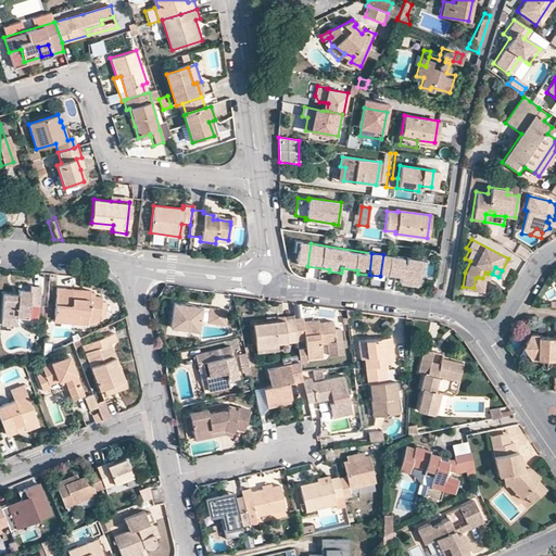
[(20,289),(20,293),(16,292),(4,291),(2,315),(16,315),(28,317),(29,303),(37,304),(39,285),(29,285),(29,289),(20,289)]
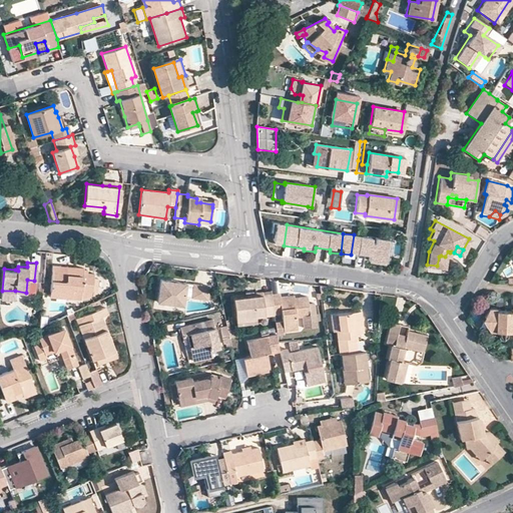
[(52,265),(50,296),(80,299),(81,296),(81,292),(92,293),(93,277),(94,273),(87,273),(87,270),(84,270),(83,268),(74,267),(73,271),(68,271),(68,266),(52,265)]
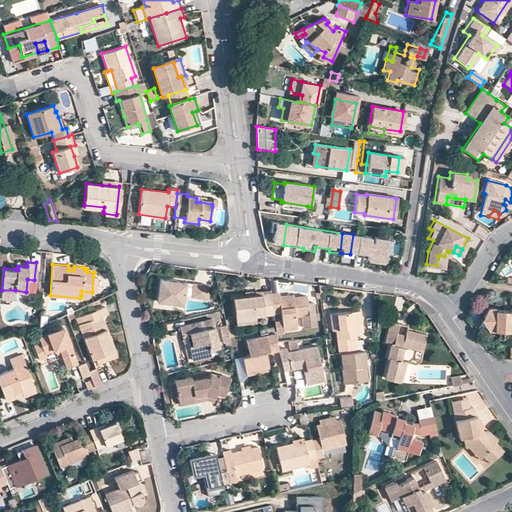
[(162,276),(159,299),(185,302),(186,294),(188,280),(162,276)]
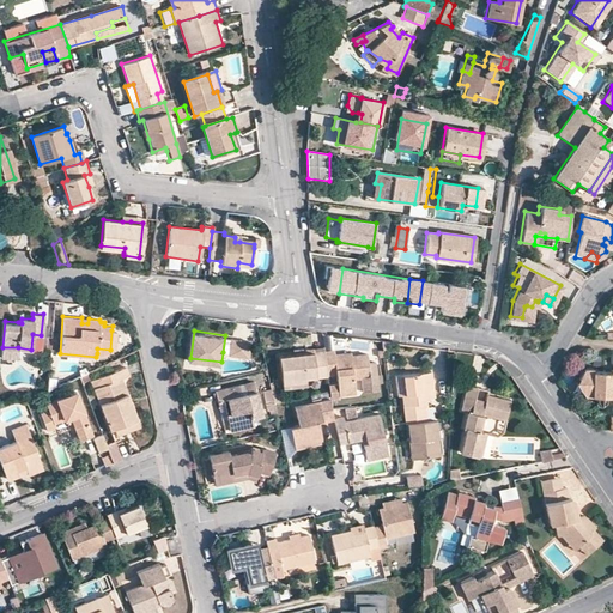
[(41,335),(32,334),(31,350),(41,350),(41,335)]
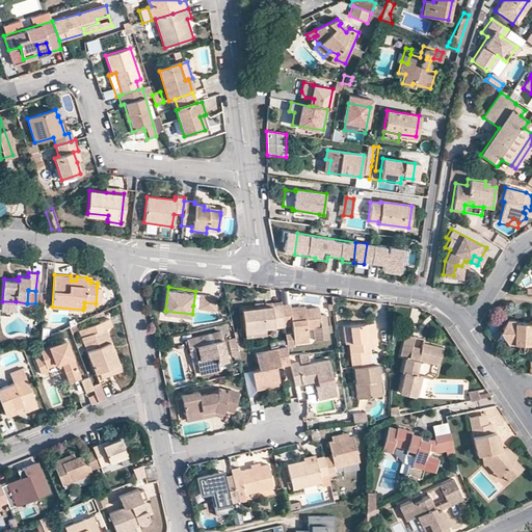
[(195,291),(193,306),(202,307),(204,292),(195,291)]
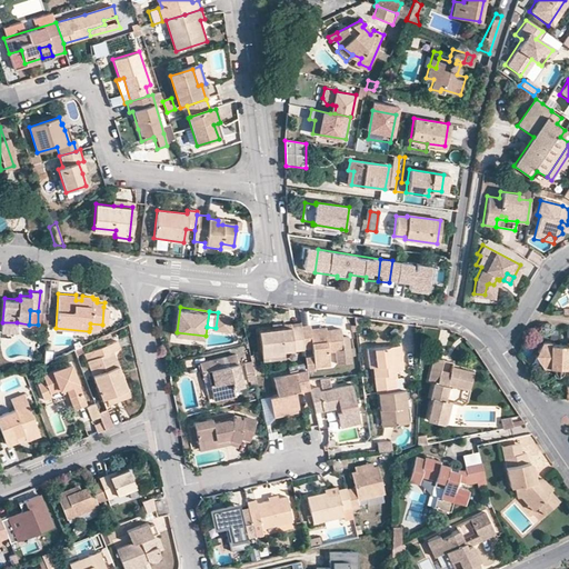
[(232,331),(235,315),(218,312),(216,328),(232,331)]
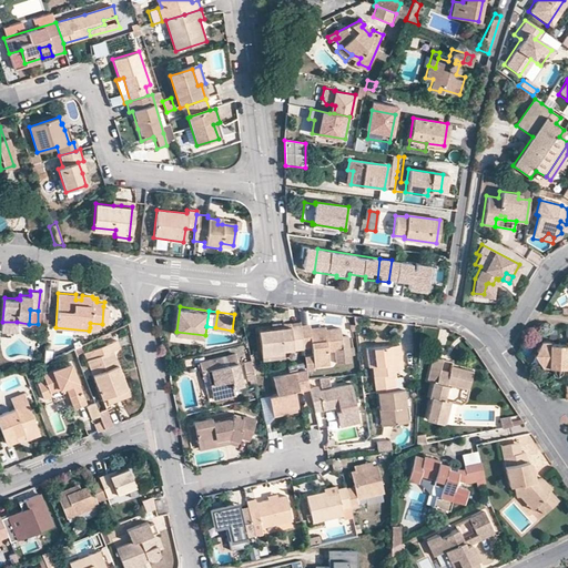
[(303,334),(302,324),(292,325),(293,335),(303,334)]
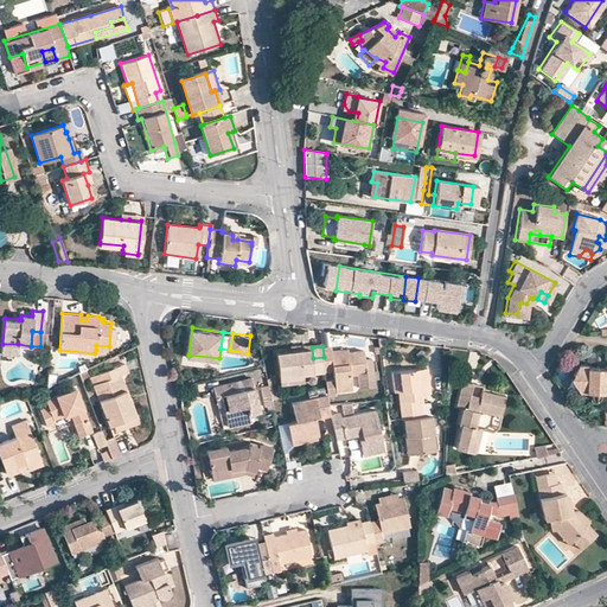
[(337,389),(355,388),(353,374),(359,372),(360,387),(363,387),(377,385),(377,377),(376,370),(375,358),(368,358),(366,350),(351,351),(333,352),(333,347),(333,346),(323,346),(324,357),(325,372),(336,371),(336,381),(326,382),(326,383),(327,394),(337,393),(337,389)]
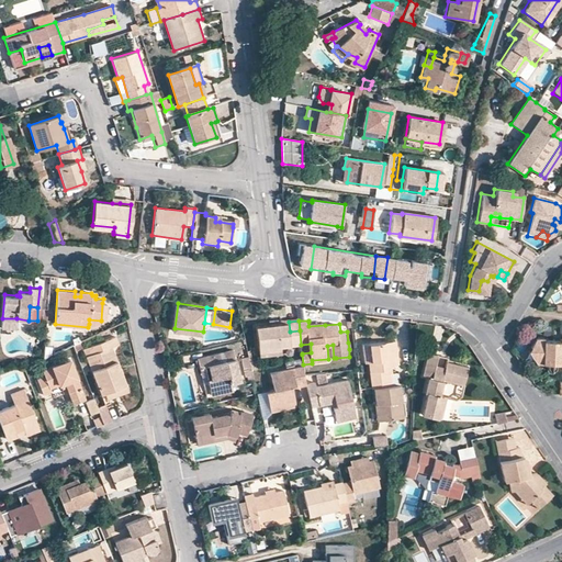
[(258,324),(260,347),(282,345),(291,345),(291,346),(301,345),(300,330),(290,332),(289,322),(271,323),(258,324)]
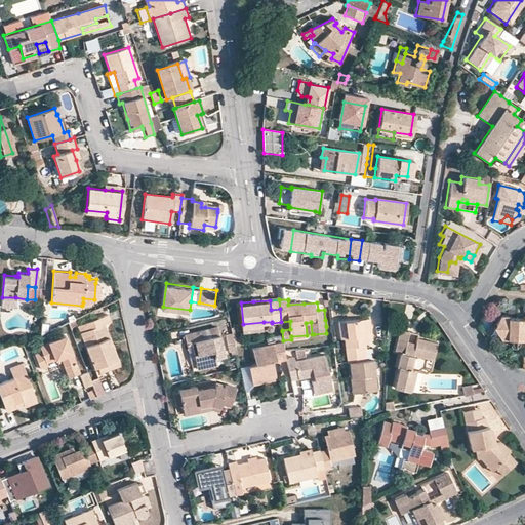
[(108,313),(78,326),(94,365),(116,357),(104,323),(110,320),(108,313)]
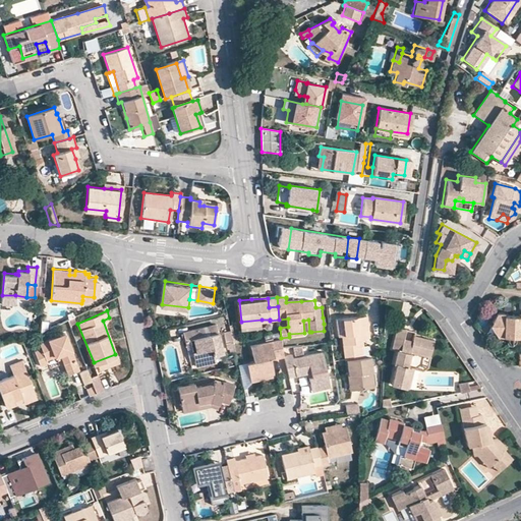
[(360,341),(359,337),(364,336),(370,336),(368,314),(344,317),(346,333),(342,334),(345,358),(347,358),(363,356),(362,344),(362,341),(360,341)]
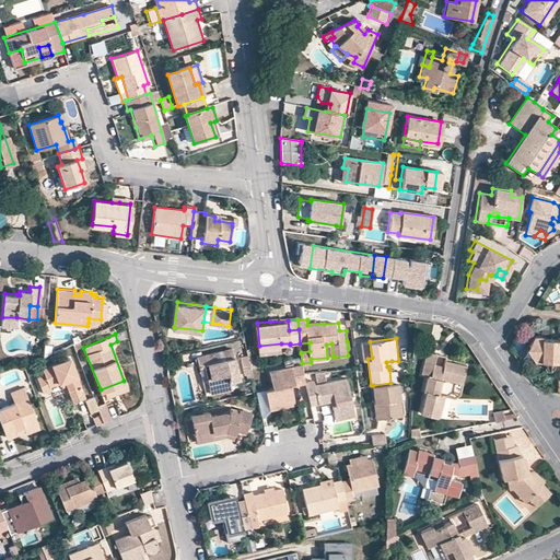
[(559,338),(558,339),(558,341),(549,341),(539,341),(539,339),(531,339),(524,348),(529,349),(528,358),(533,363),(546,363),(546,362),(549,362),(551,362),(551,364),(559,363),(559,338)]
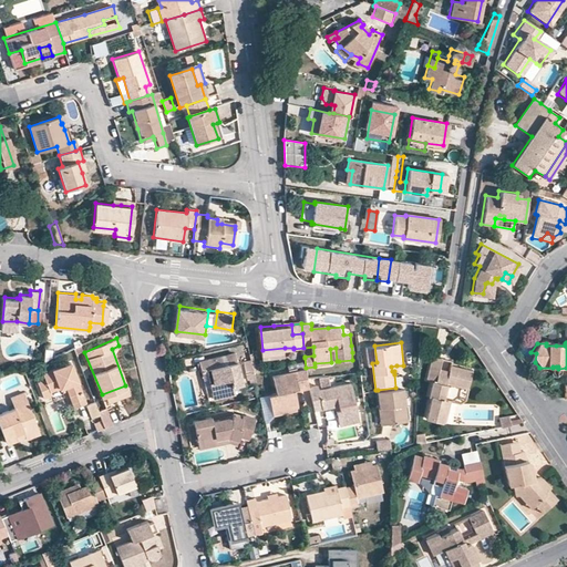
[(213,395),(234,391),(233,383),(243,382),(237,360),(225,363),(222,354),(199,359),(202,368),(206,367),(213,366),(216,379),(209,380),(213,395)]
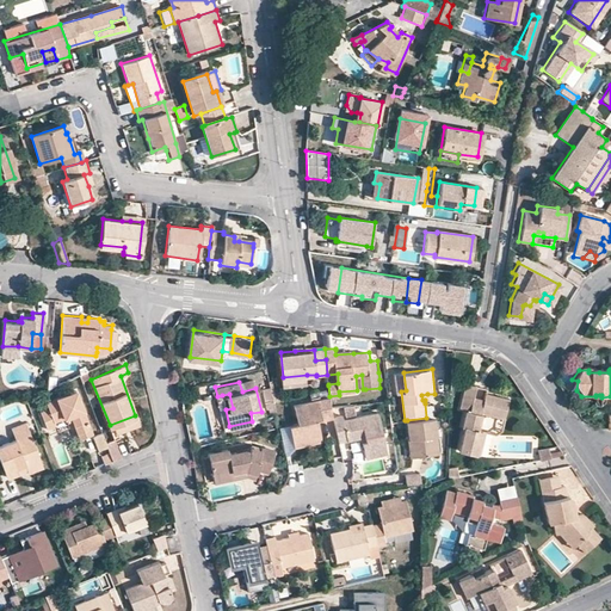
[(461,411),(466,411),(463,427),(467,429),(462,451),(479,455),(483,431),(480,431),(483,414),(505,419),(508,400),(486,395),(485,401),(485,405),(473,402),(474,399),(475,388),(466,386),(461,411)]
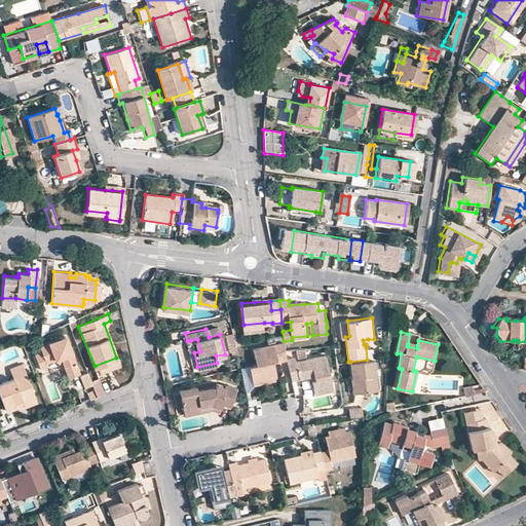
[(78,373),(64,336),(39,345),(41,351),(34,354),(40,369),(46,366),(45,362),(55,359),(60,357),(62,361),(68,377),(78,373)]
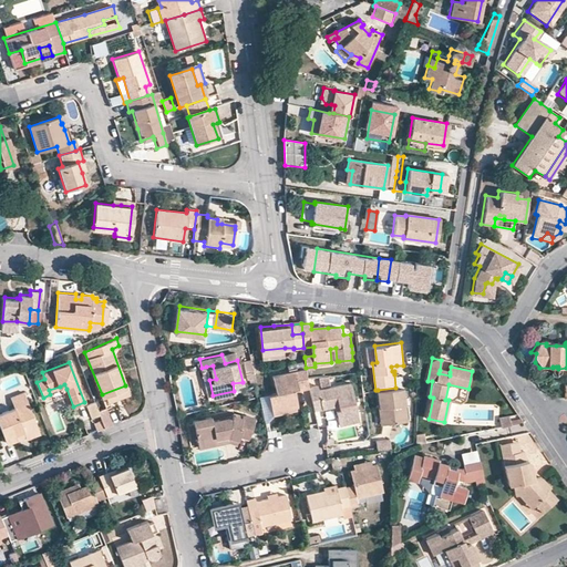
[(209,380),(216,379),(213,366),(206,367),(209,380)]
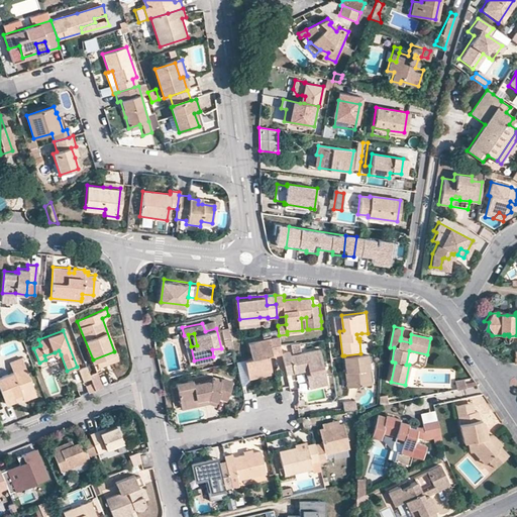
[(272,369),(269,354),(275,353),(275,354),(283,353),(283,352),(281,343),(279,335),(248,341),(249,346),(252,358),(245,359),(248,373),(272,369)]
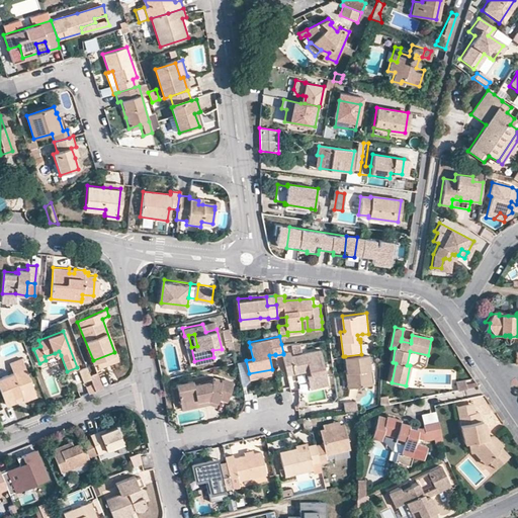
[(306,369),(310,368),(311,373),(307,374),(310,386),(328,383),(321,349),(291,355),(290,352),(283,353),(283,354),(287,373),(306,369)]
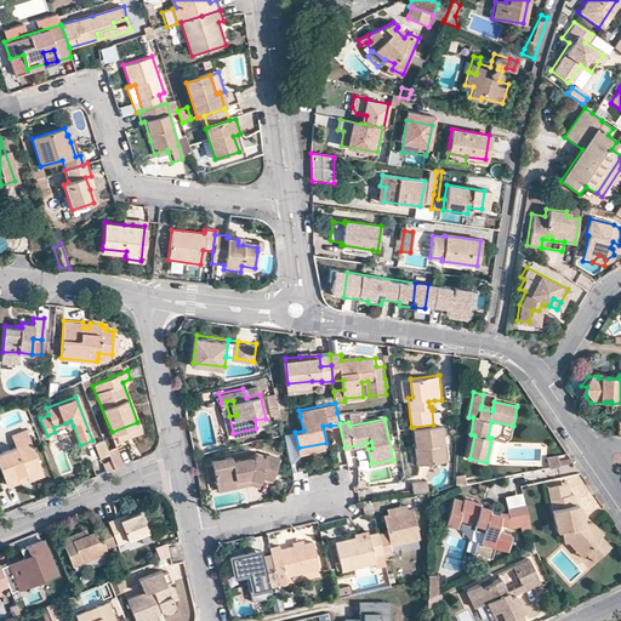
[(114,438),(117,437),(140,427),(137,422),(112,432),(114,438)]
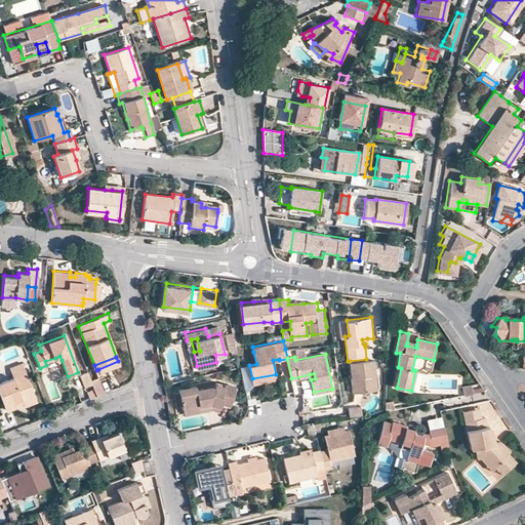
[(352,375),(355,375),(357,390),(377,388),(374,358),(366,359),(350,361),(352,375)]
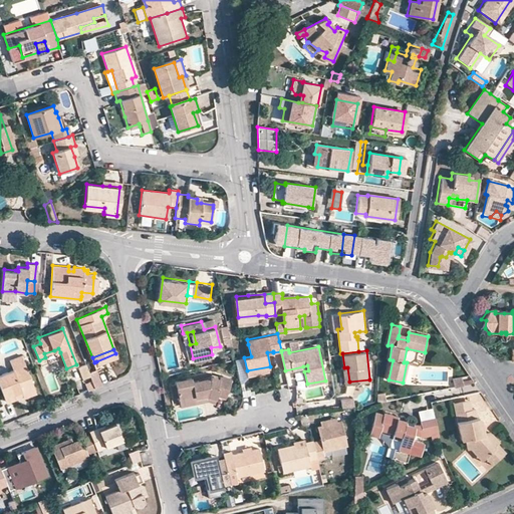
[(234,357),(239,379),(246,377),(242,355),(234,357)]
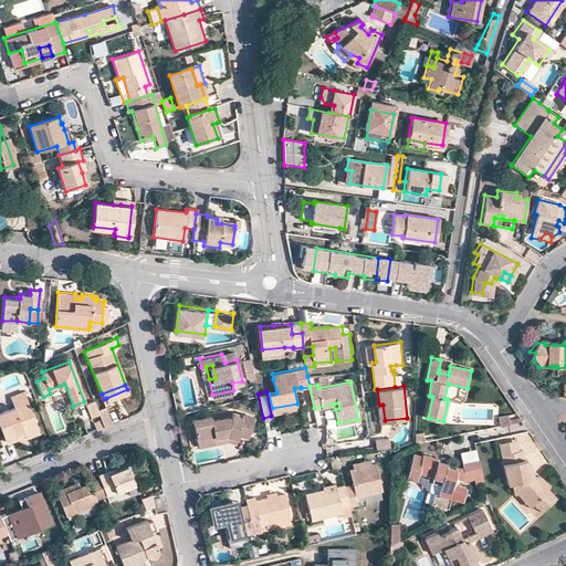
[(17,438),(16,435),(23,431),(24,435),(25,438),(39,432),(23,392),(10,397),(14,408),(0,413),(0,428),(6,442),(17,438)]
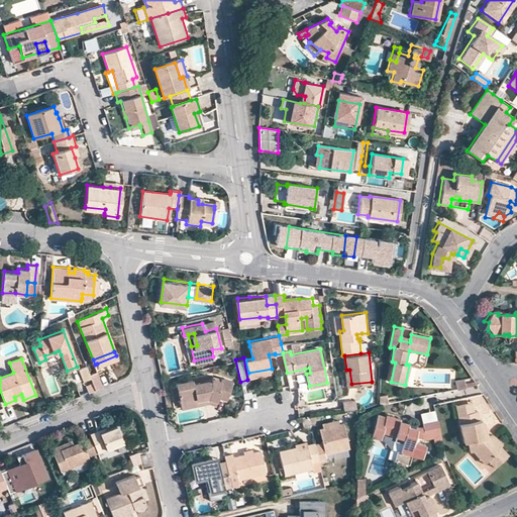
[(84,381),(91,379),(90,377),(86,367),(79,370),(84,381)]
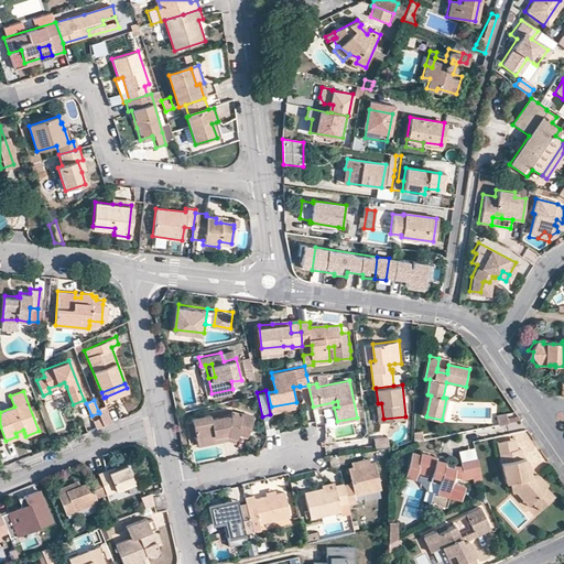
[(297,408),(296,402),(271,407),(272,412),(297,408)]
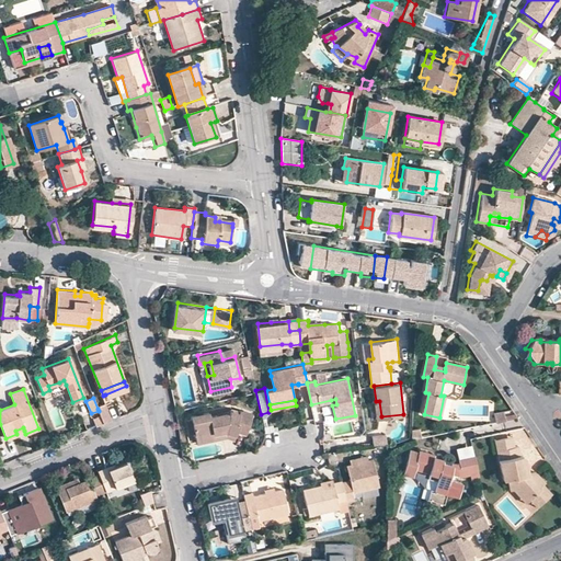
[(111,419),(105,405),(98,409),(99,411),(100,415),(103,422),(111,419)]
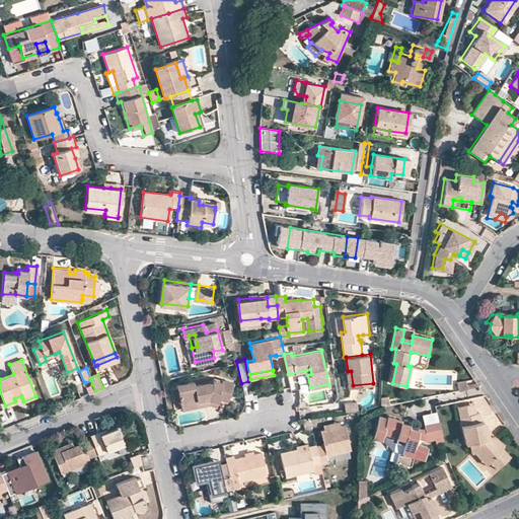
[(210,381),(208,380),(192,383),(191,378),(174,382),(175,386),(171,386),(174,401),(178,400),(194,396),(195,399),(205,396),(218,400),(219,396),(227,399),(233,381),(221,377),(220,379),(212,377),(210,381)]
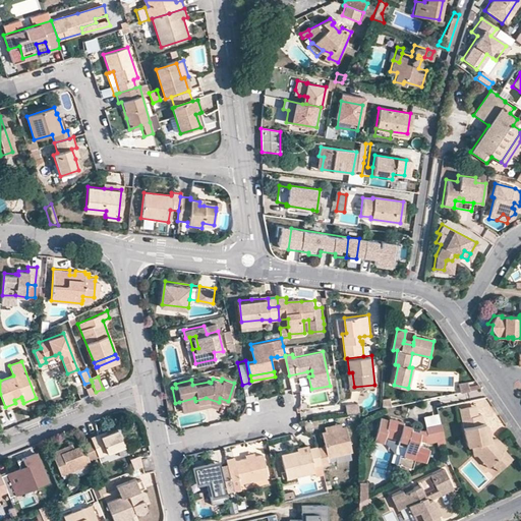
[(467,384),(459,385),(461,393),(468,391),(467,384)]
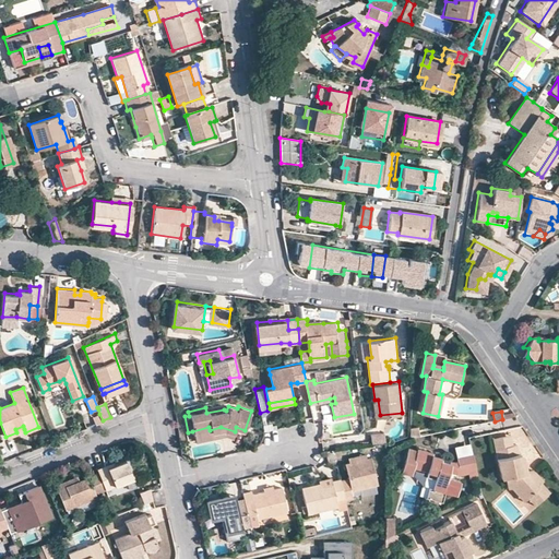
[(99,414),(93,416),(95,424),(103,420),(99,414)]
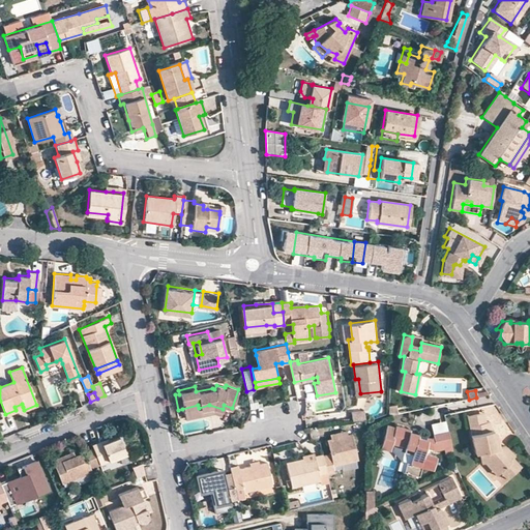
[(182,409),(184,415),(208,410),(221,414),(223,409),(209,405),(199,408),(198,405),(182,409)]
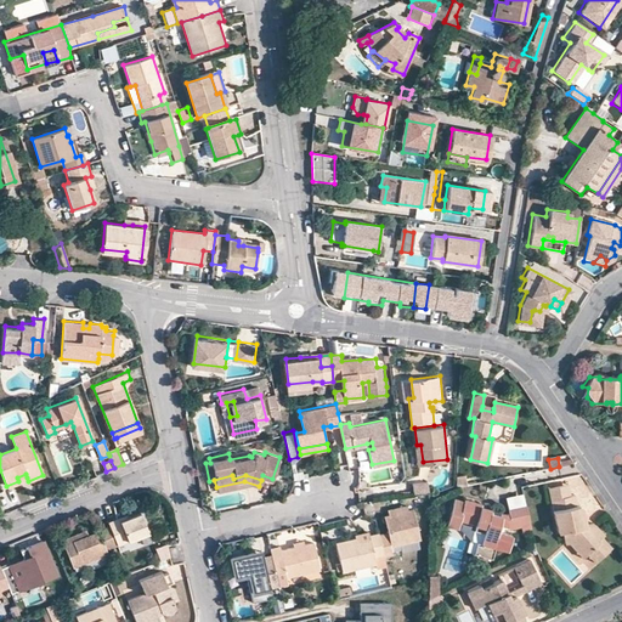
[(570,497),(567,485),(548,488),(550,501),(570,497)]
